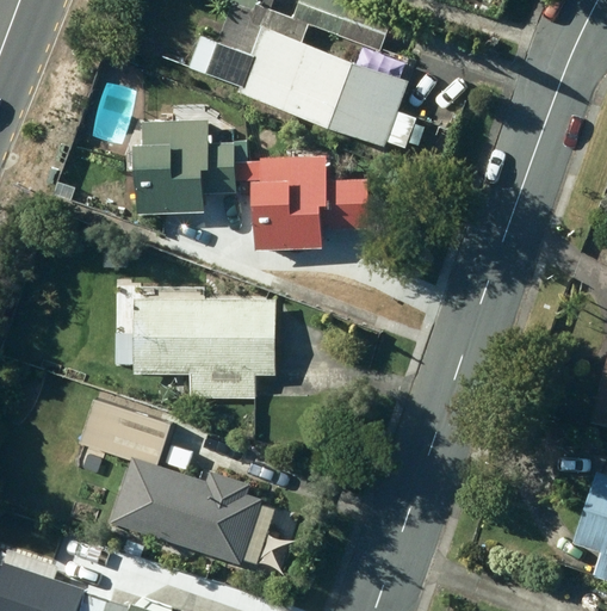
[(379,50),(392,16),(351,0),(299,0),(295,17),(271,8),(273,0),(227,0),(233,2),(218,43),(202,37),(191,68),(242,87),(240,93),(385,147),(386,142),(407,149),(419,118),(397,111),(408,81),(377,71),(381,61),(357,53),(353,63),(303,44),(310,25),(379,50)]
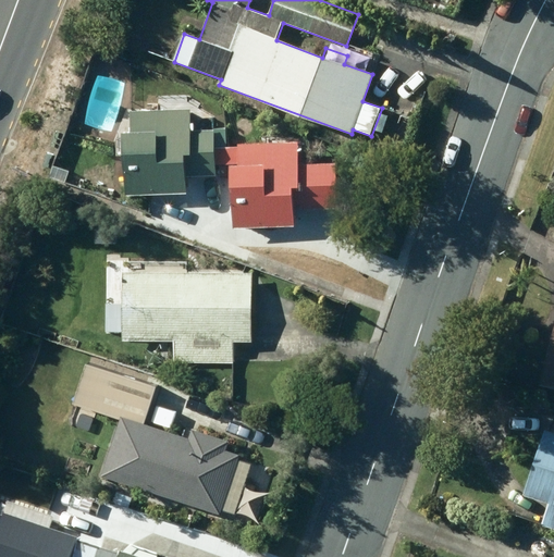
[(224,164),(228,164),(226,147),(225,130),(216,130),(214,118),(189,120),(189,108),(128,111),(130,131),(115,131),(125,196),(185,194),(185,177),(216,176),(216,165),(224,164)]
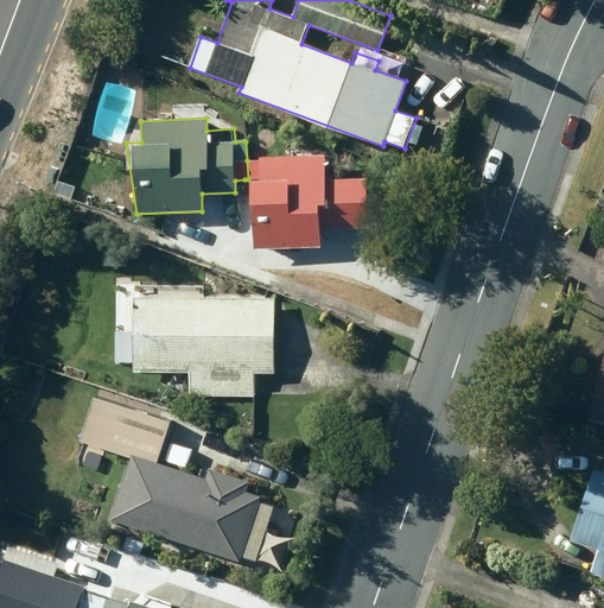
[(248,179),(245,179),(248,252),(318,248),(318,229),(366,227),(363,178),(325,179),(324,154),(258,158),(258,160),(247,160),(248,179)]
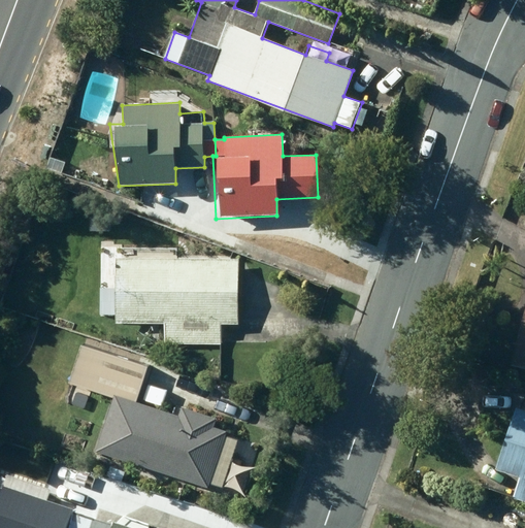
[(117,257),(116,324),(166,324),(166,343),(222,343),(223,324),(238,324),(238,258),(117,257)]
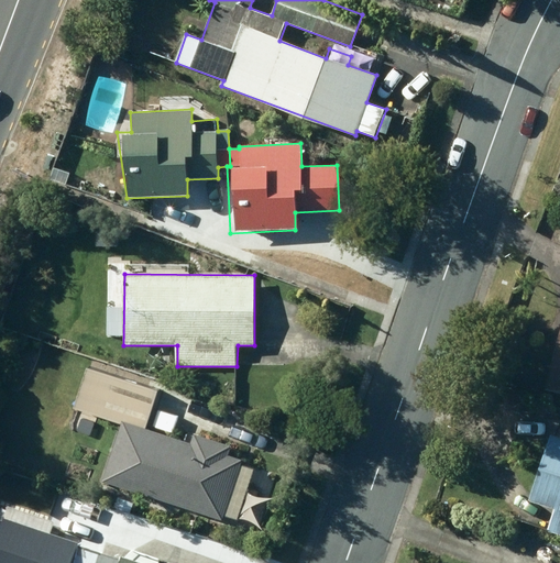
[(559,329),(544,389),(559,394),(559,329)]
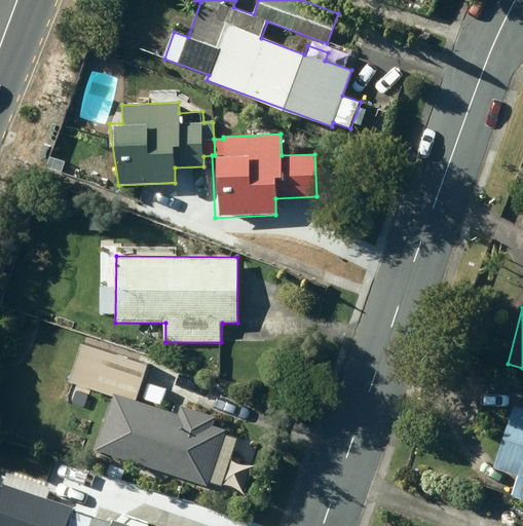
[(111,382),(152,395),(159,369),(118,357),(111,382)]
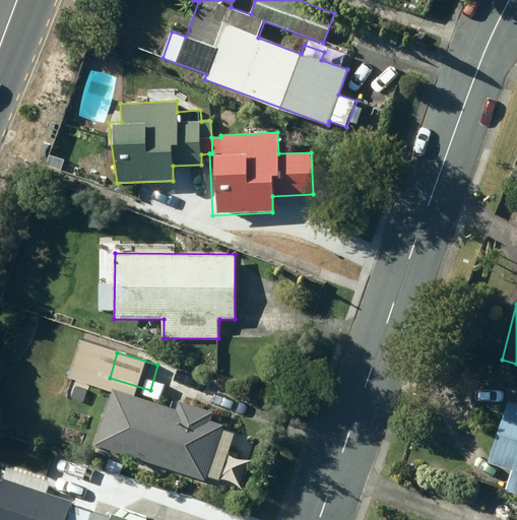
[(189,376),(204,382),(208,372),(192,367),(189,376)]
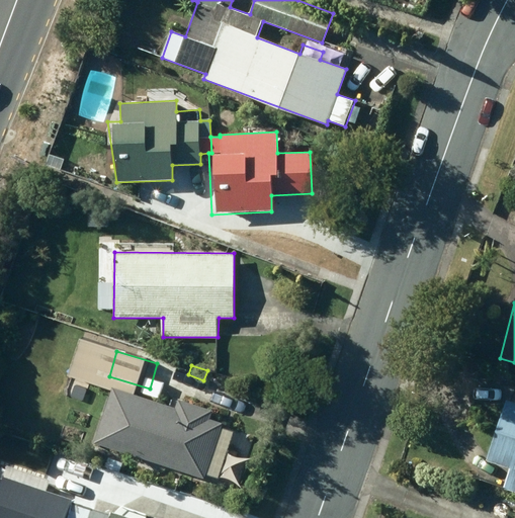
[(110,386),(92,443),(204,479),(223,423),(207,418),(210,409),(176,398),(173,407),(110,386)]
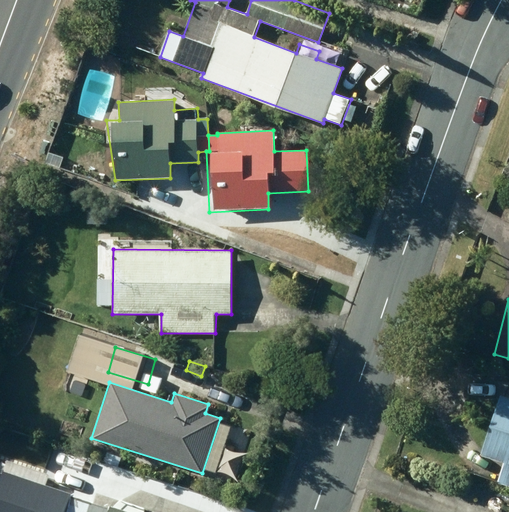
[(508,397),(499,394),(478,453),(506,463),(499,481),(508,484),(508,397)]
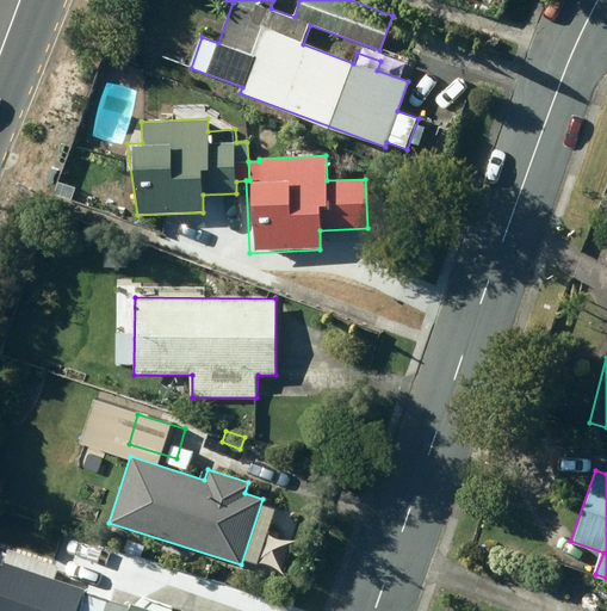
[(104,610),(107,604),(81,596),(82,593),(2,568),(0,574),(0,610),(104,610)]
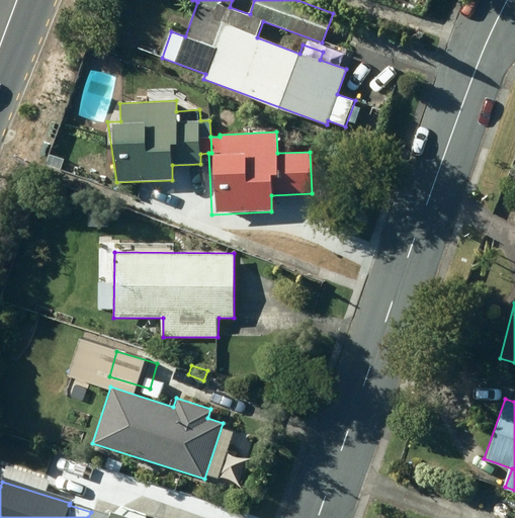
[(88,517),(145,517),(117,509),(114,517),(109,517),(91,512),(88,517)]
